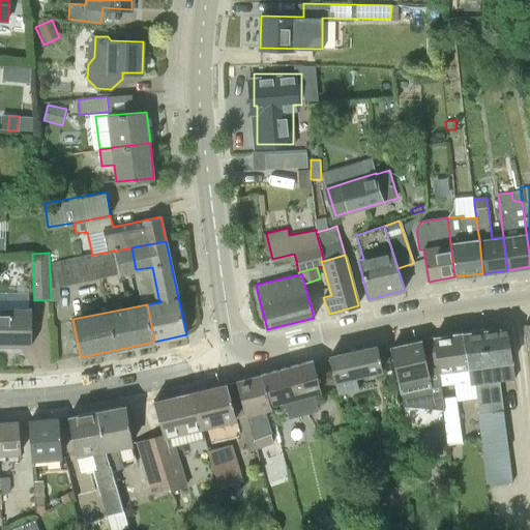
[(0,345),(32,346),(32,308),(0,307),(0,345)]
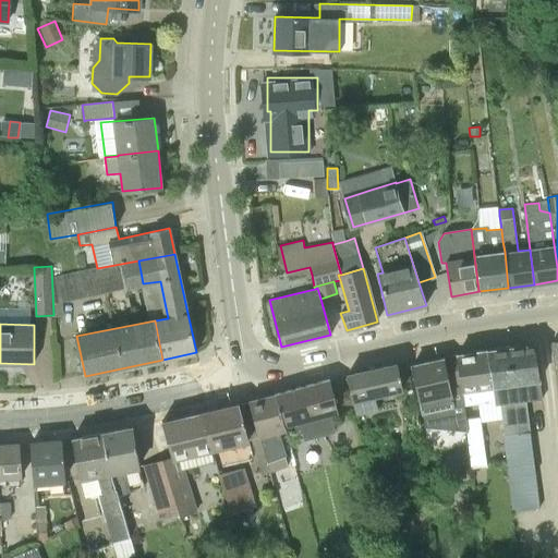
[(542,399),(534,344),(487,350),(492,387),(493,387),(495,401),(495,405),(500,404),(504,435),(530,432),(526,401),(542,399)]
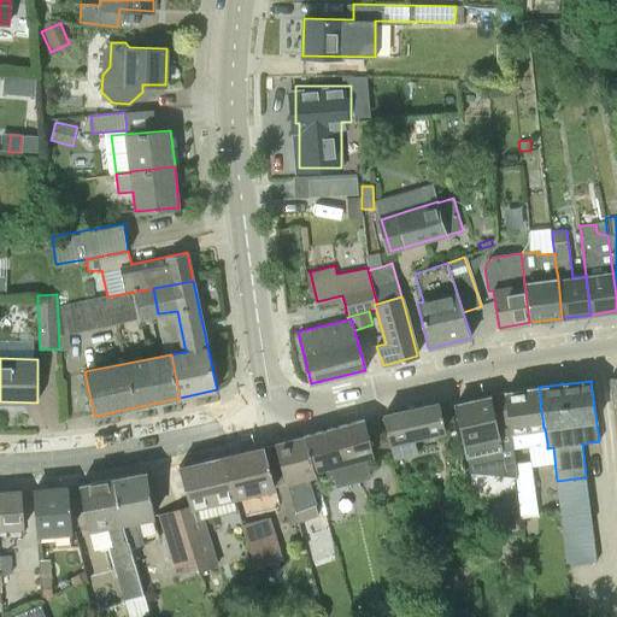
[(513,448),(547,444),(545,428),(544,428),(539,387),(528,388),(528,389),(505,392),(505,393),(510,422),(513,448)]
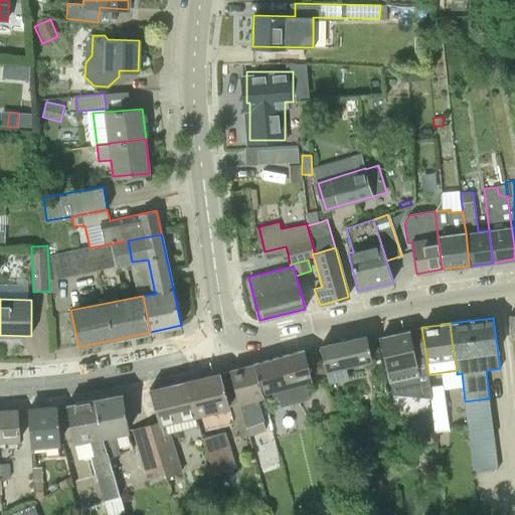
[(428,374),(425,352),(421,328),(380,337),(388,377),(391,394),(432,398),(431,386),(428,374)]
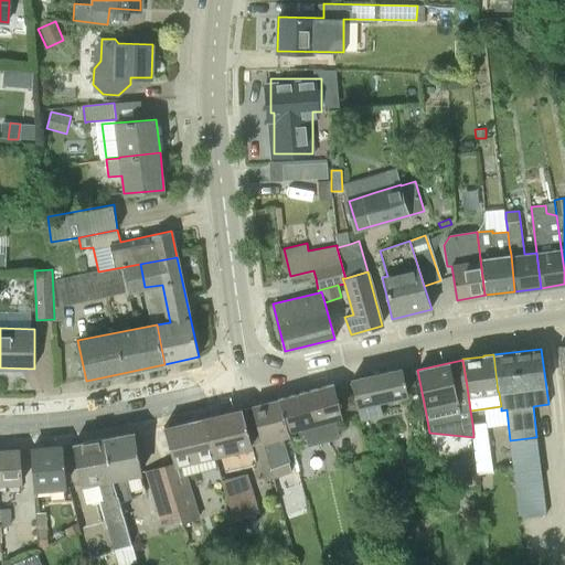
[(402,369),(351,380),(360,418),(382,413),(379,400),(407,393),(402,369)]
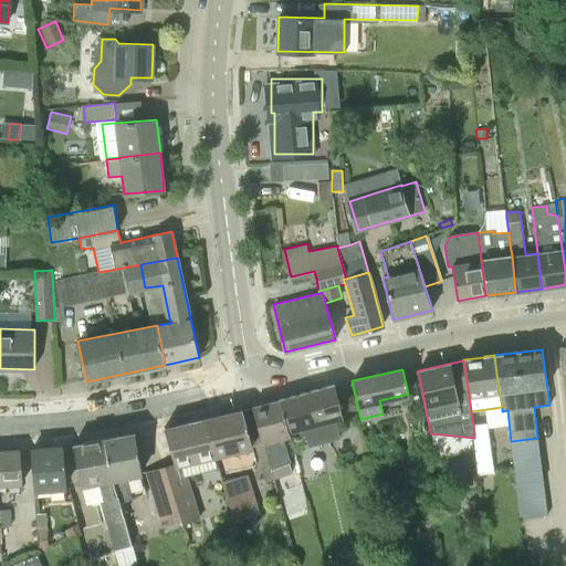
[(338,432),(335,418),(343,417),(334,385),(279,400),(289,436),(290,436),(289,431),(303,427),(306,440),(312,443),(336,437),(338,432)]
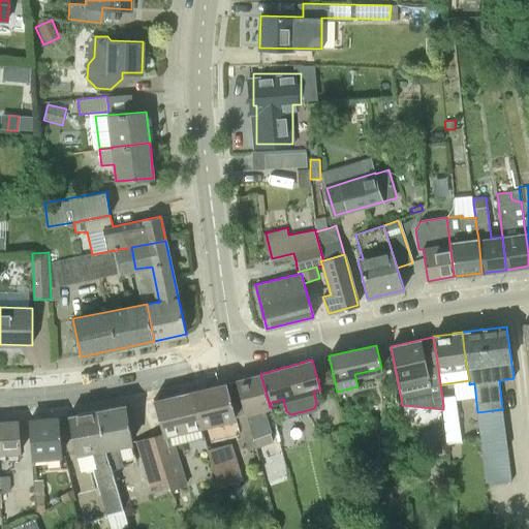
[(258,409),(270,407),(260,374),(236,380),(245,413),(246,413),(256,448),(273,441),(266,416),(261,417),(258,409)]
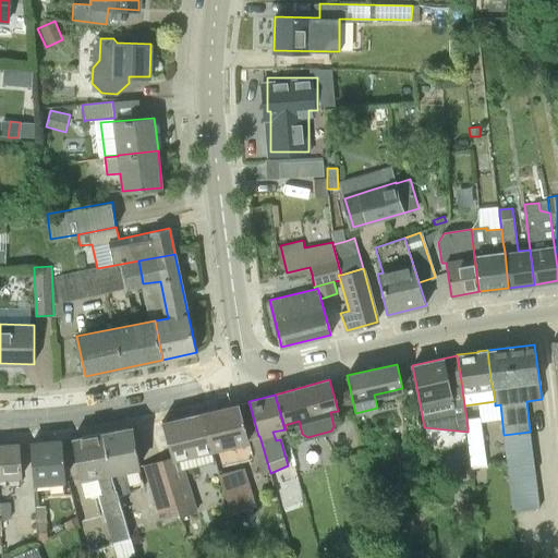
[(250,439),(240,408),(239,403),(201,412),(211,448),(250,439)]
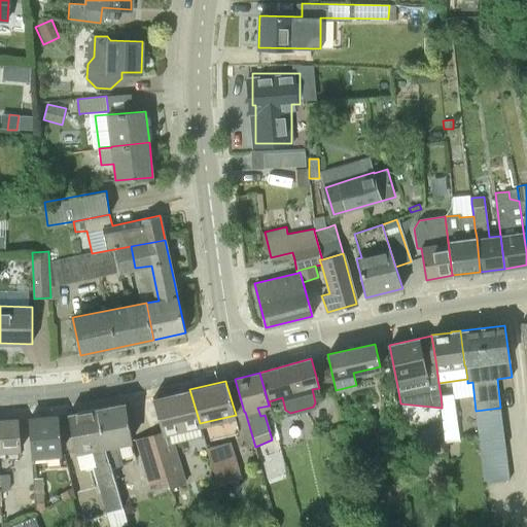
[(164,431),(167,431),(200,423),(189,389),(153,397),(164,431)]
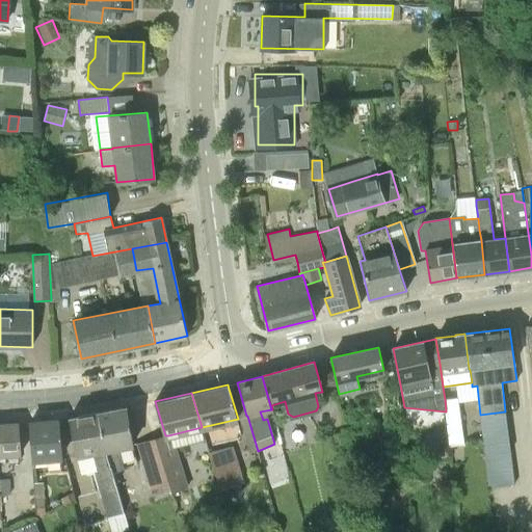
[(446,411),(449,429),(451,447),(464,445),(457,398),(445,399),(446,411)]
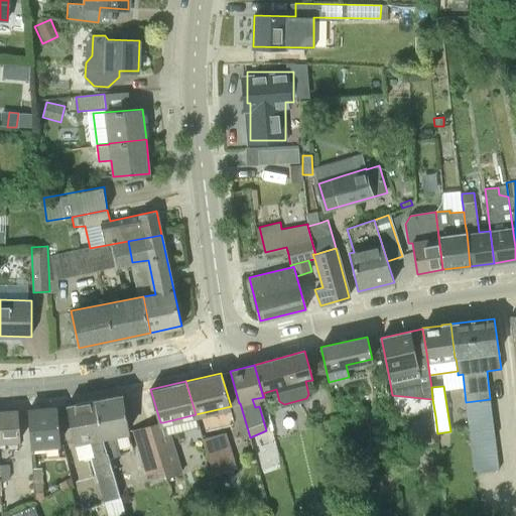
[(120,455),(115,433),(130,430),(123,395),(96,400),(102,436),(103,436),(108,453),(110,458),(120,455)]
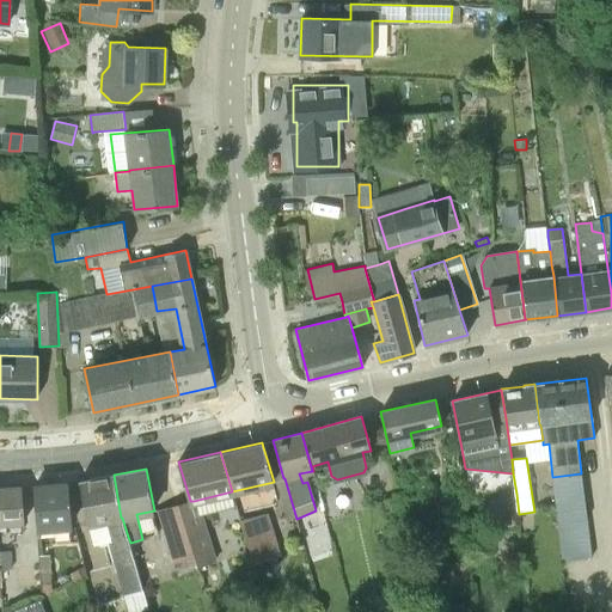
[(582,487),(581,473),(552,477),(555,490),(582,487)]
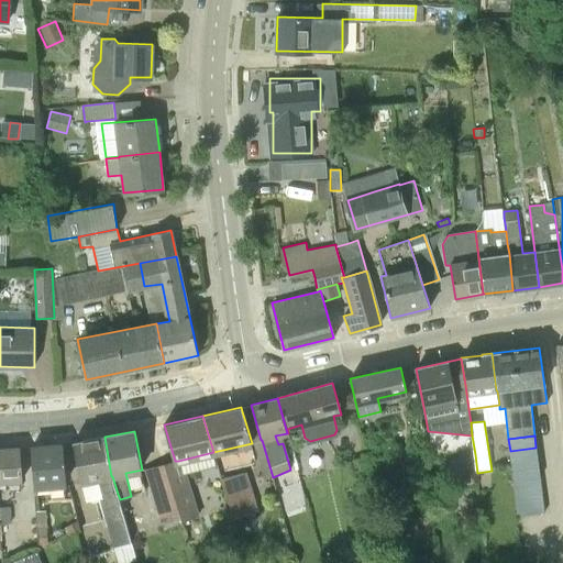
[(100,499),(118,494),(112,476),(111,476),(105,437),(73,442),(80,482),(81,482),(84,496),(92,501),(100,499)]
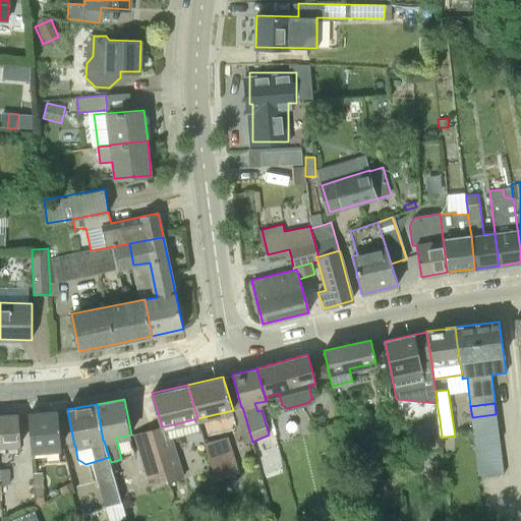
[(56,411),(30,413),(33,451),(60,449),(56,411)]
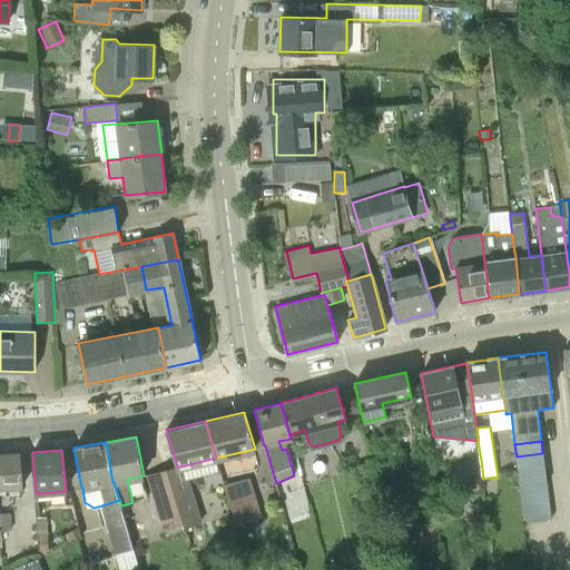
[(0,454),(0,488),(22,487),(20,453),(0,454)]
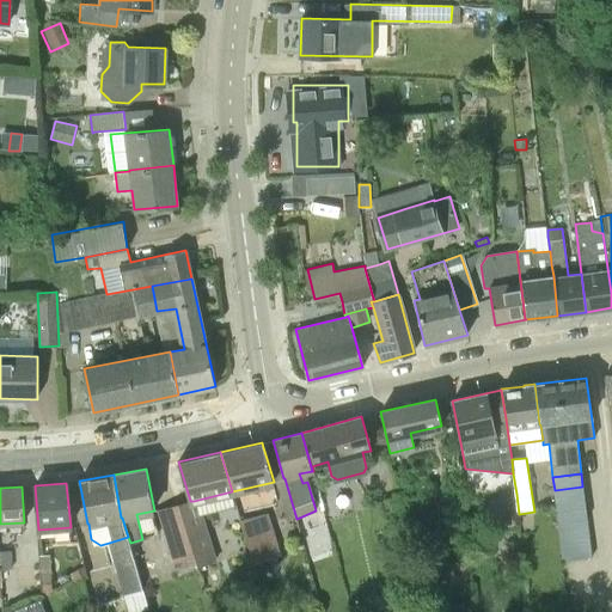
[(585,500),(582,487),(555,490),(556,503),(585,500)]
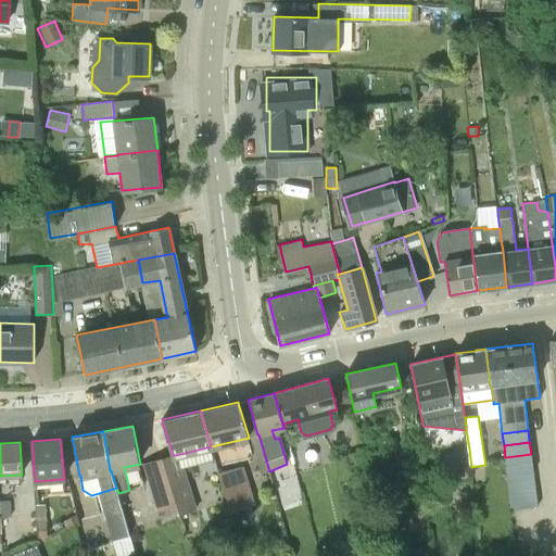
[(532,466),(531,454),(505,457),(506,469),(532,466)]
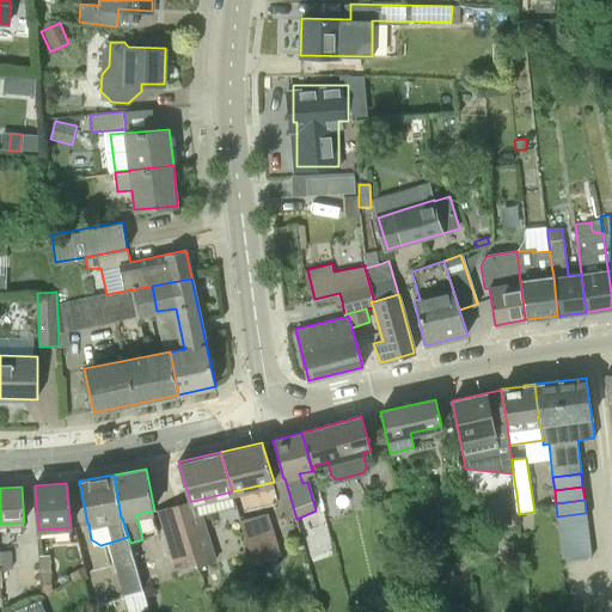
[(203,514),(194,501),(190,501),(178,505),(195,557),(199,567),(218,561),(203,514)]
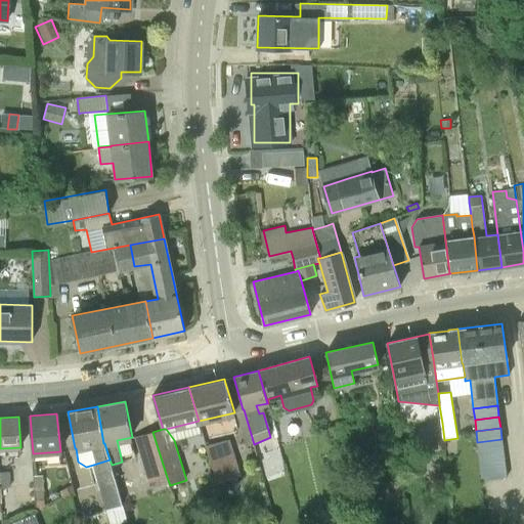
[(148,482),(167,477),(153,432),(134,437),(148,482)]
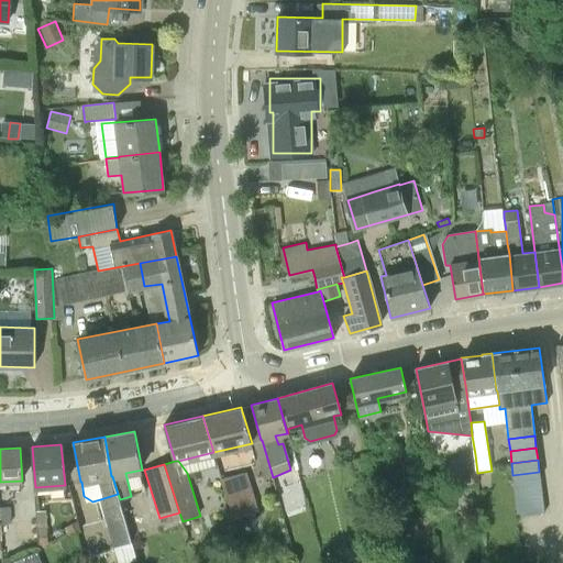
[(234,519),(260,511),(246,472),(222,478),(224,485),(234,519)]
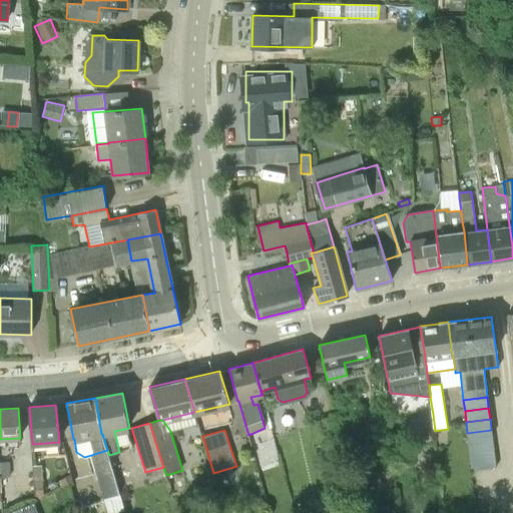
[(493,444),(491,430),(467,433),(469,446),(493,444)]
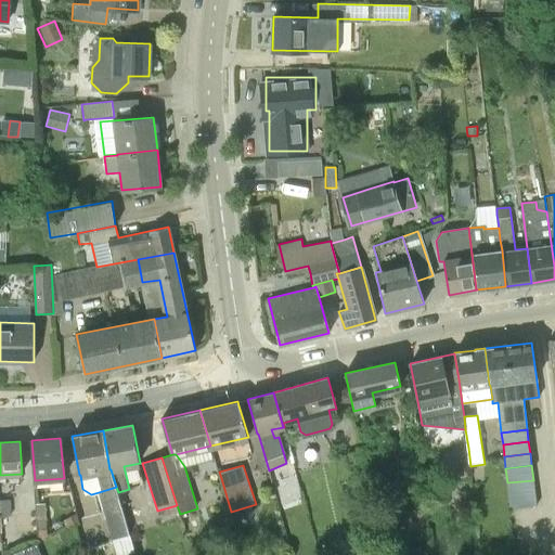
[(534,493),(533,480),(507,482),(508,495),(534,493)]
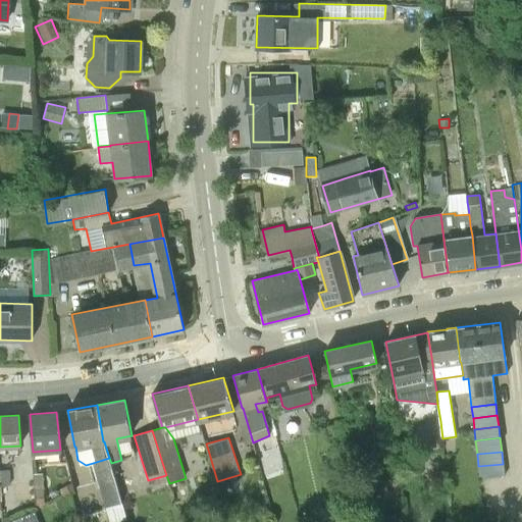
[(401,456),(404,470),(419,467),(416,453),(401,456)]
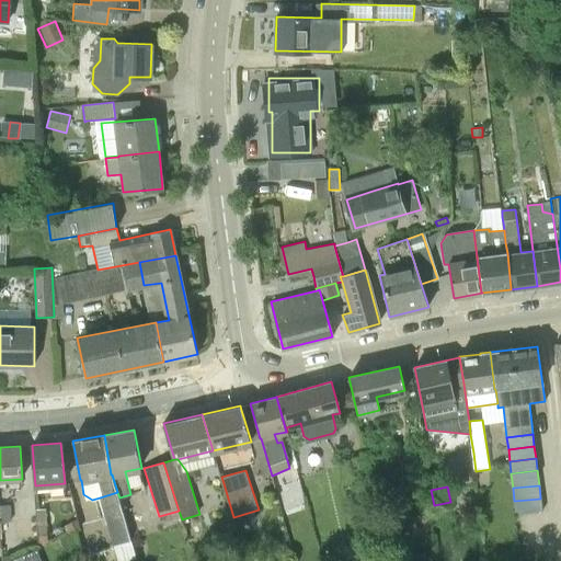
[(117,492),(100,497),(104,514),(122,507),(117,492)]
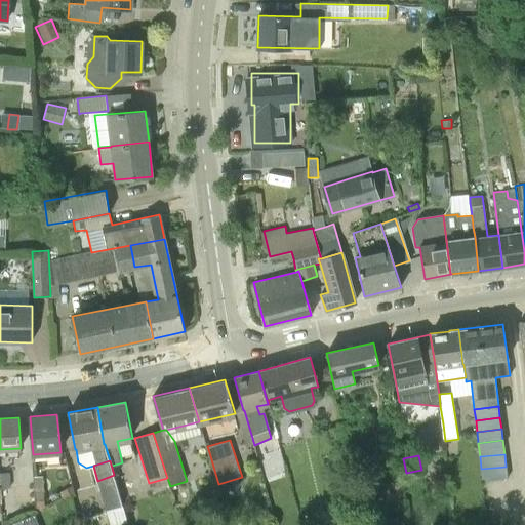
[(508,478),(506,467),(481,469),(483,481),(508,478)]
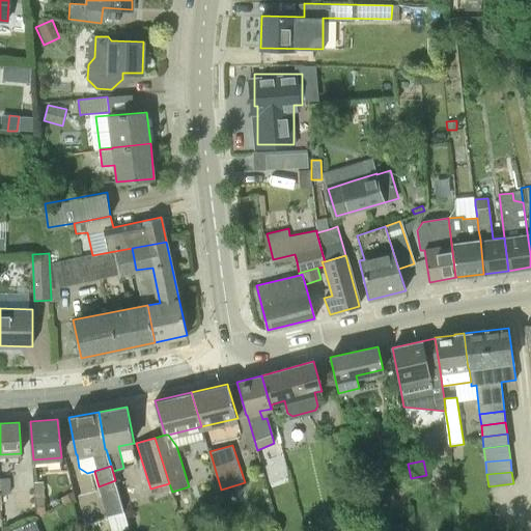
[(0,478),(0,494),(10,493),(10,477),(0,478)]
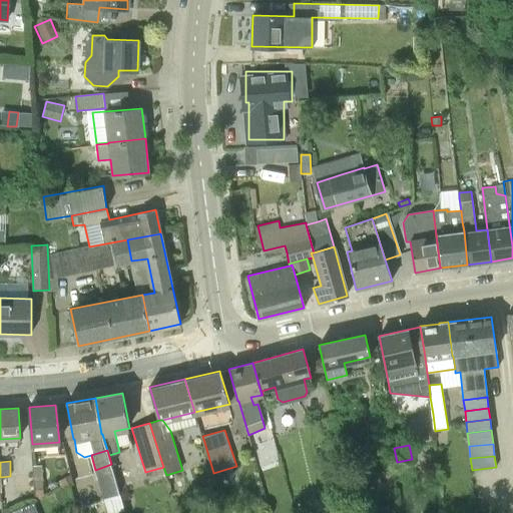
[(111,464),(95,470),(104,497),(119,494),(111,464)]
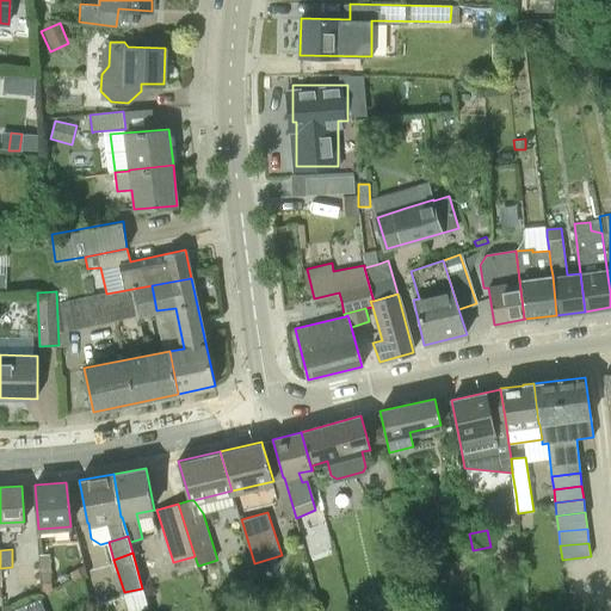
[(49,554),(39,555),(43,594),(53,591),(49,554)]
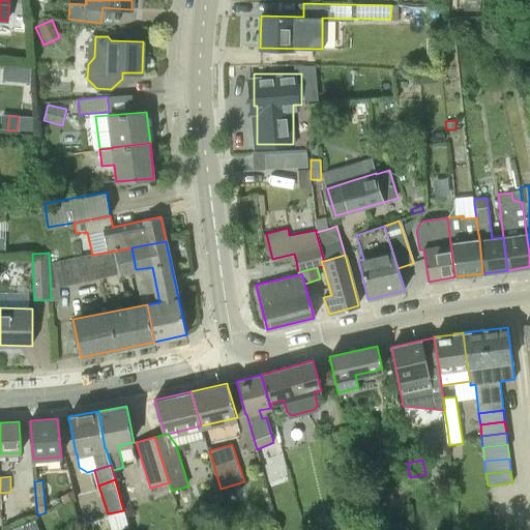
[(74,497),(69,491),(58,497),(62,504),(74,497)]
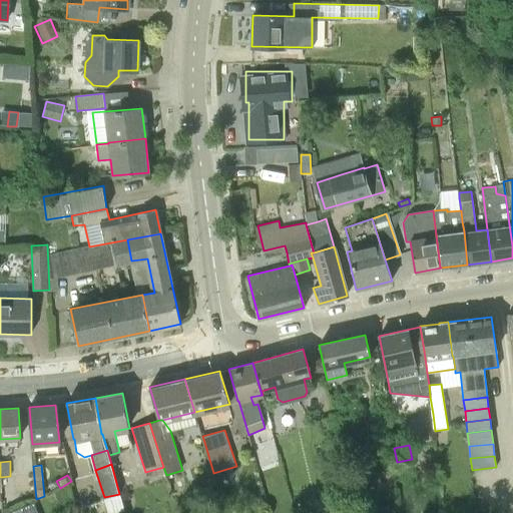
[(327,511),(343,507),(339,493),(324,497),(327,511)]
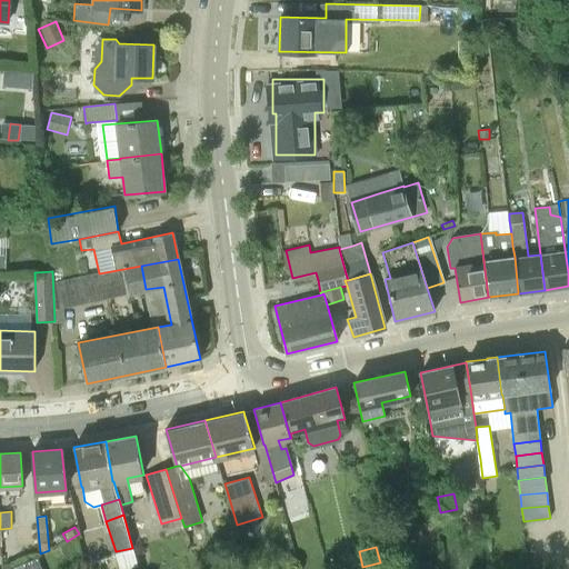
[(41,568),(37,557),(9,568),(41,568)]
